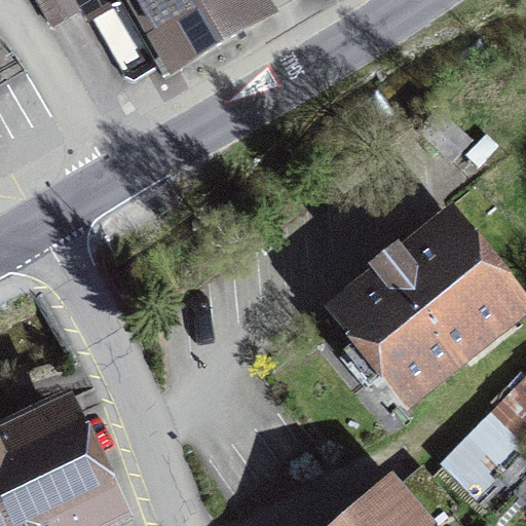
[(36,0),(52,28),(79,11),(92,19),(119,2),(118,0),(36,0)]
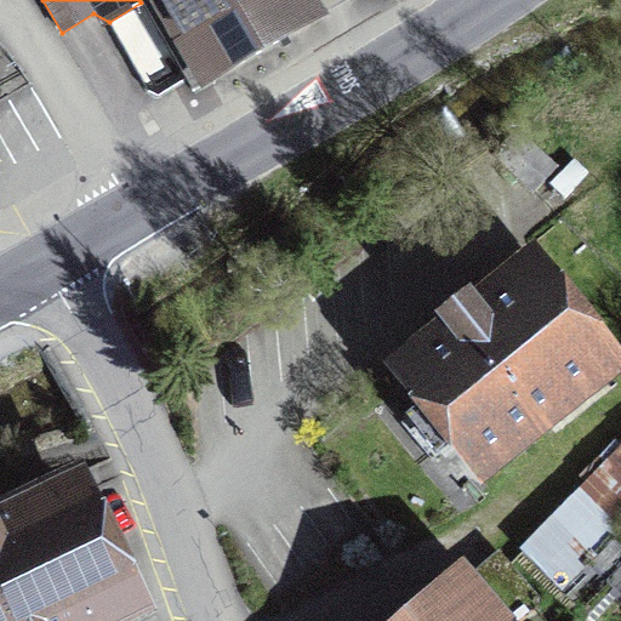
[(163,0),(182,34),(165,44),(192,91),(298,29),(281,0),(163,0)]
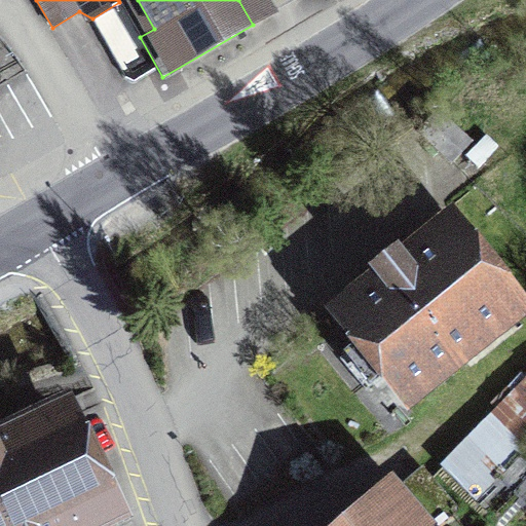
[(438,111),(417,132),(451,163),(471,143),(438,111)]
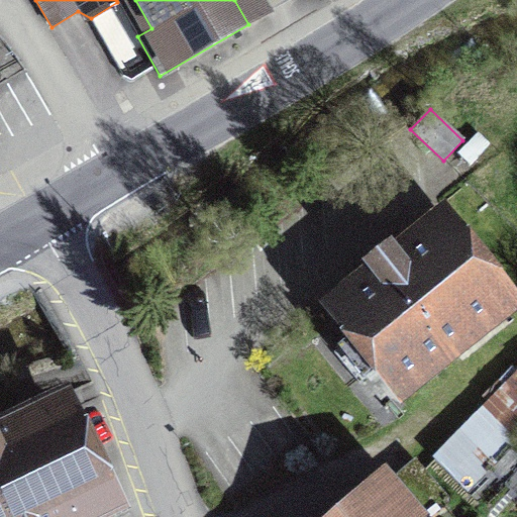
[(400,384),(502,303),(444,230),(402,263),(391,248),(367,268),(368,270),(358,277),(369,290),(341,311),(400,384)]
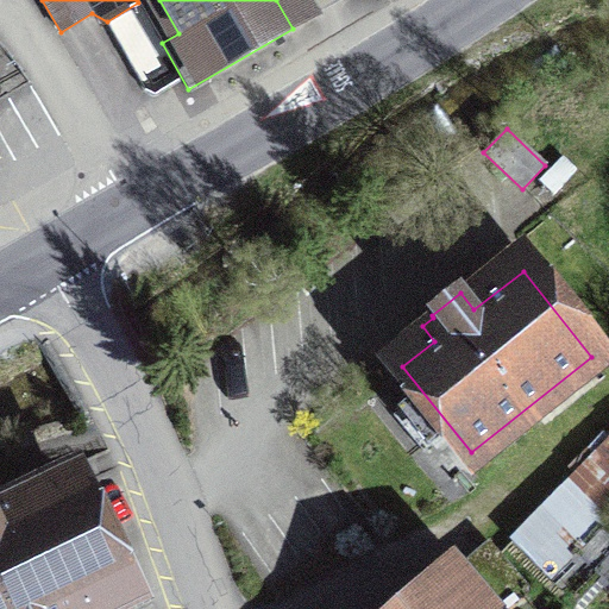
[(608,428),(514,531),(566,578),(608,532),(608,428)]
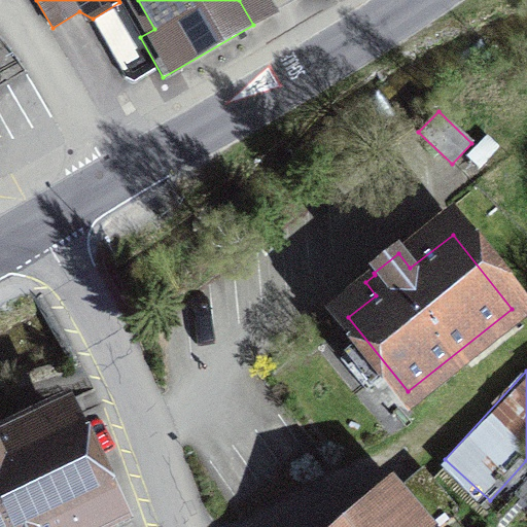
[(0,451),(0,526),(68,526),(108,508),(65,420),(0,451)]
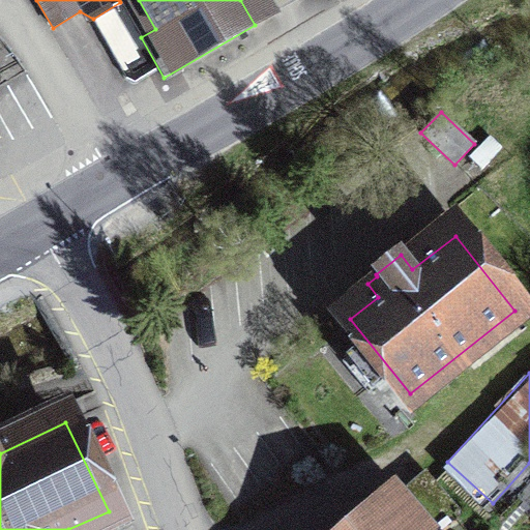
[(395,501),(362,529),(440,529),(460,512),(425,473),(394,500),(395,501)]
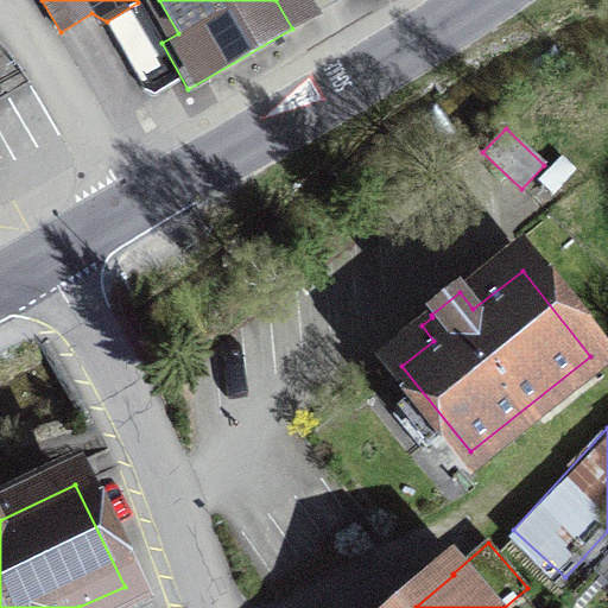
All buildings are outlined.
